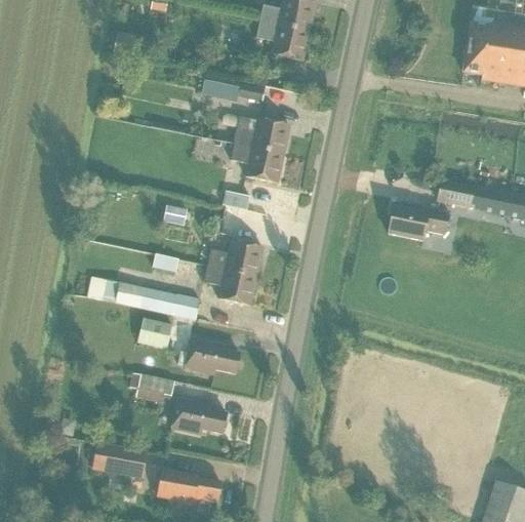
[(259,21),(309,31),(315,2),(305,0),(281,0),(280,8),(263,4),(259,21)]
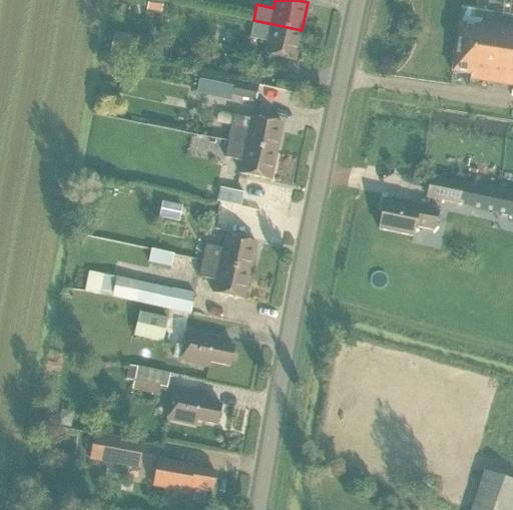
[(296,58),(302,30),(253,20),(249,36),(267,39),(265,51),(296,58)]
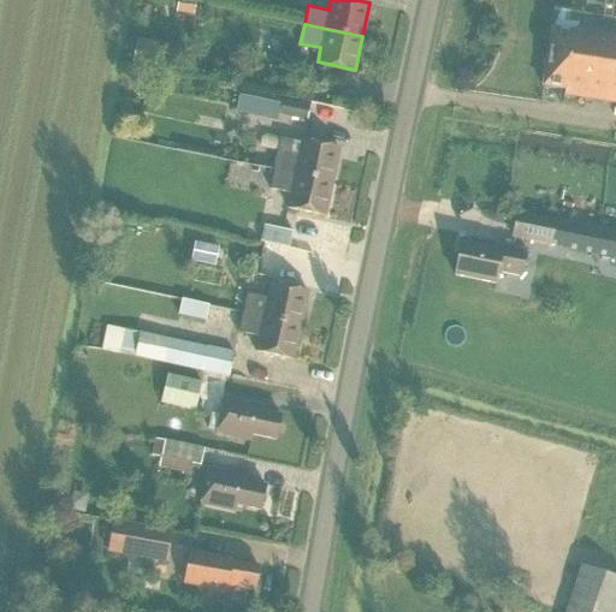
[(615,29),(574,24),(574,29),(551,25),(543,83),(564,87),(564,91),(615,99),(615,29)]
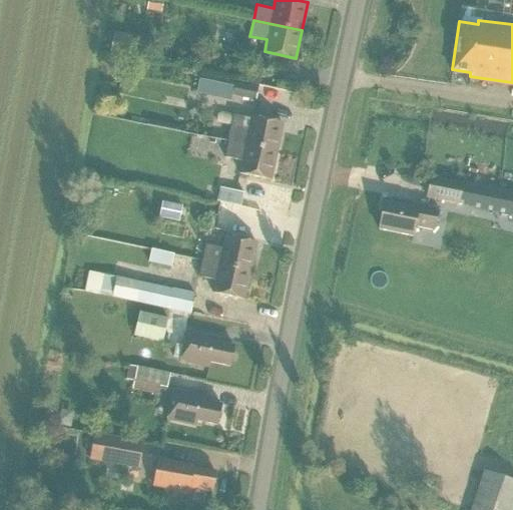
[(141,58),(145,35),(114,30),(110,53),(141,58)]
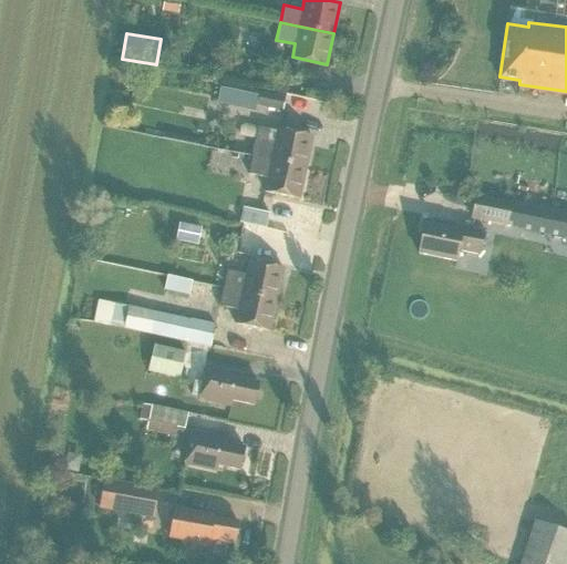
[(297,68),(284,65),(280,82),(295,84),(297,68)]
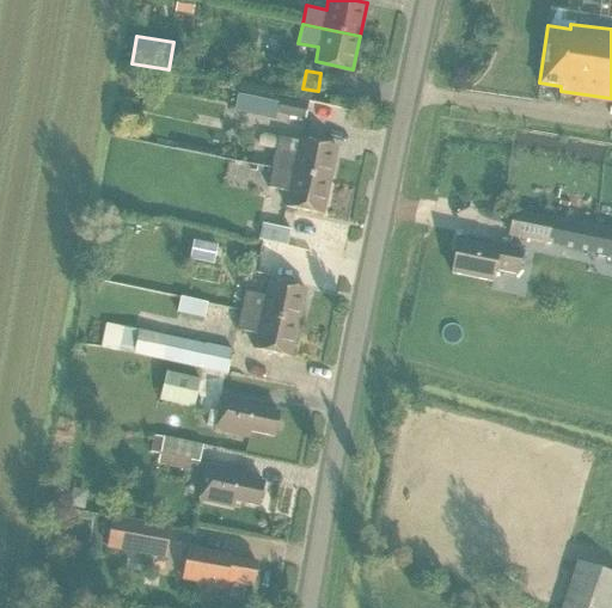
[(270,116),(274,96),(240,88),(236,109),(270,116)]
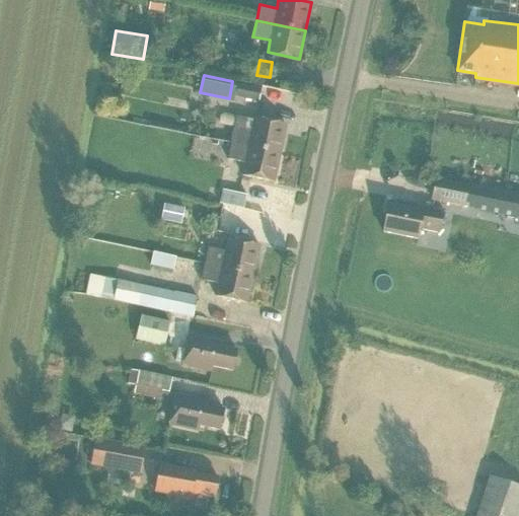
[(258,99),(262,86),(237,81),(235,94),(258,99)]
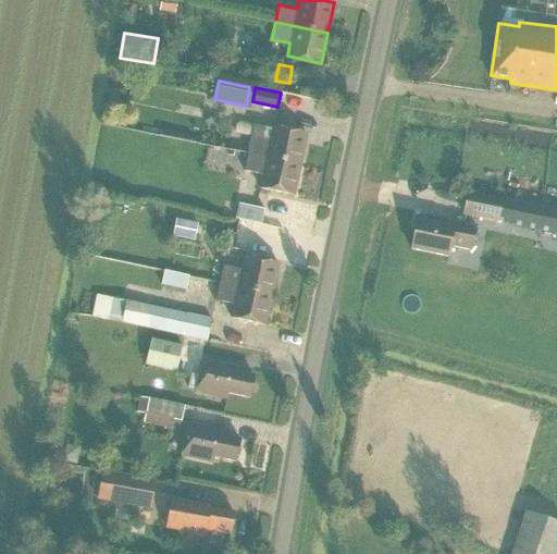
[(247,151),(300,162),(307,132),(273,125),(272,126),(254,123),(247,151)]
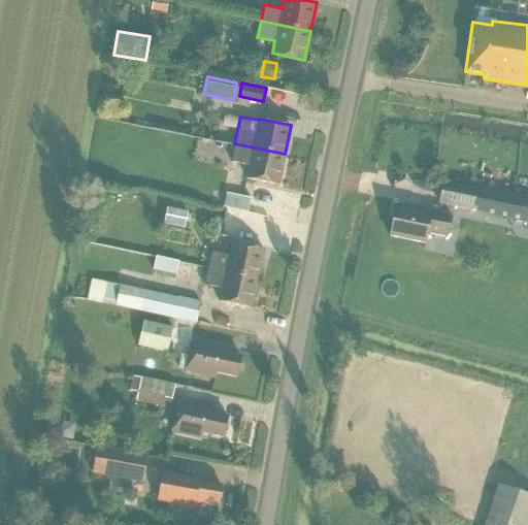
[(278,183),(285,154),(234,143),(231,160),(249,164),(246,176),(278,183)]
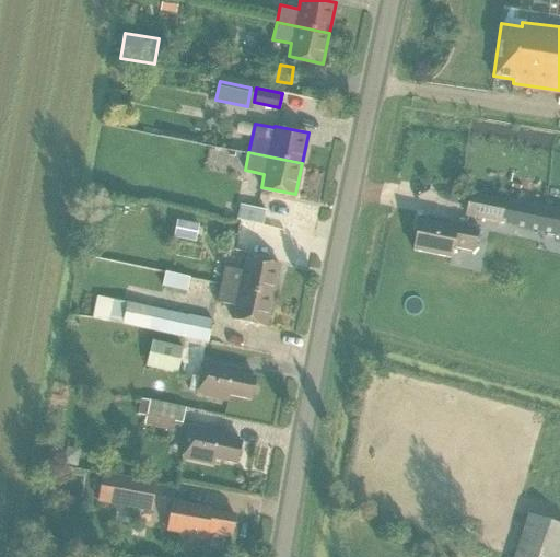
[(500,220),(504,199),(470,192),(466,213),(500,220)]
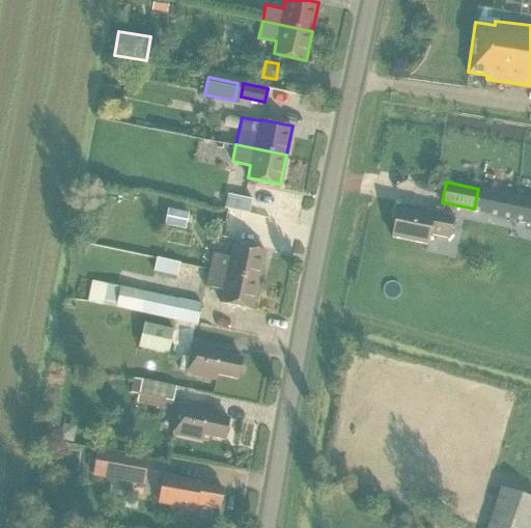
[(530,195),(479,186),(478,189),(474,209),(511,217),(530,220),(530,195)]
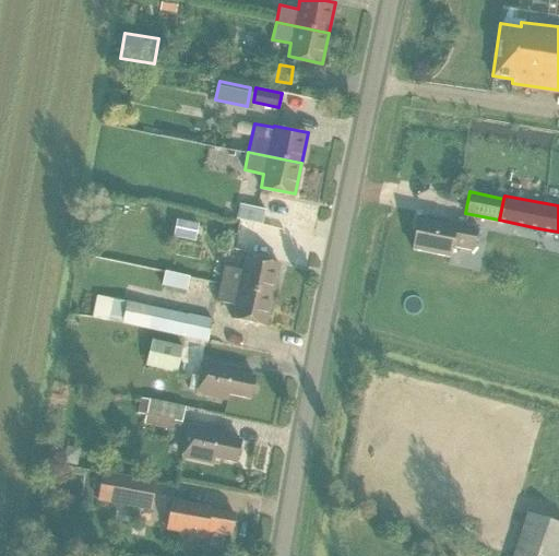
[(240,201),(239,216),(264,220),(266,204),(240,201)]
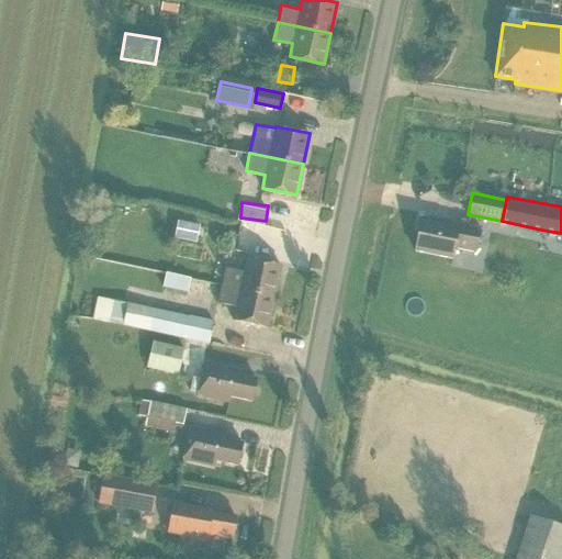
[(451,225),(422,219),(415,249),(451,256),(453,246),(475,250),(480,225),(452,220),(451,225)]
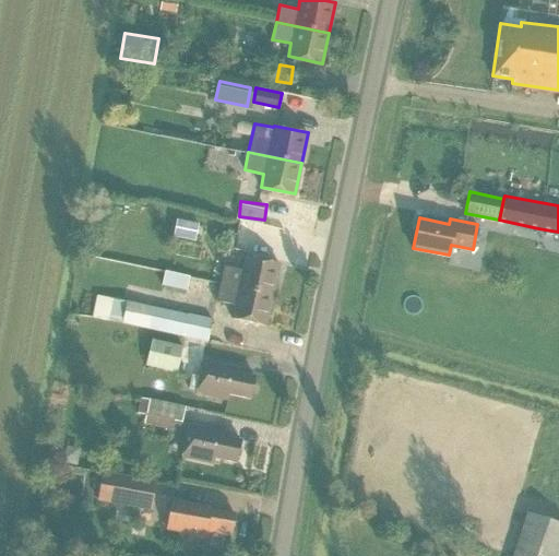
[(194,239),(198,223),(177,219),(174,235),(194,239)]
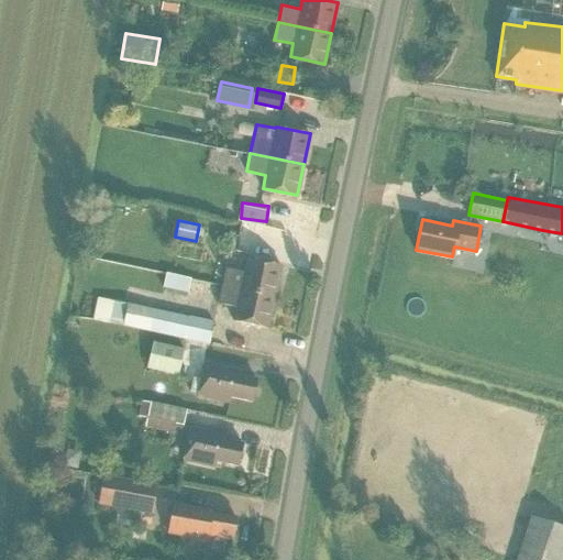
[(221,284),(275,296),(282,265),(247,257),(244,271),(225,266),(221,284)]
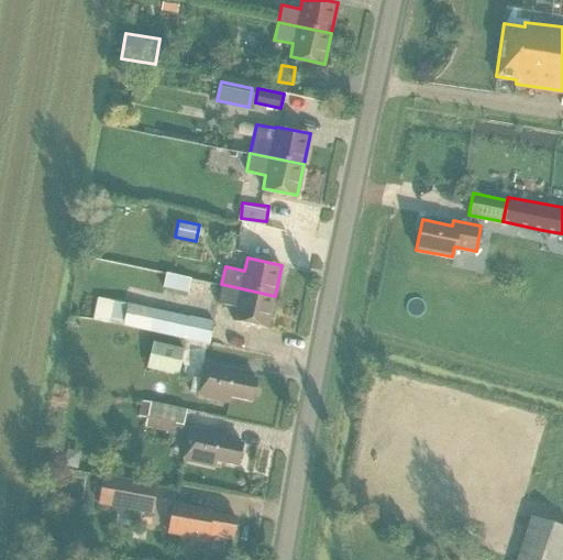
[(188,292),(190,276),(166,271),(163,286),(188,292)]
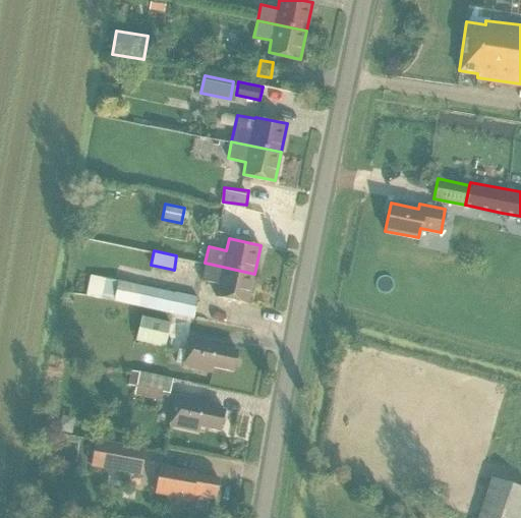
[(248,302),(254,274),(205,263),(201,278),(219,282),(216,294),(248,302)]
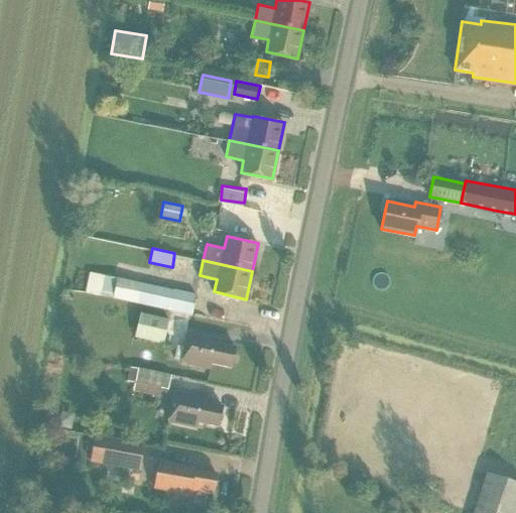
[(192,314),(197,293),(106,273),(101,293),(192,314)]
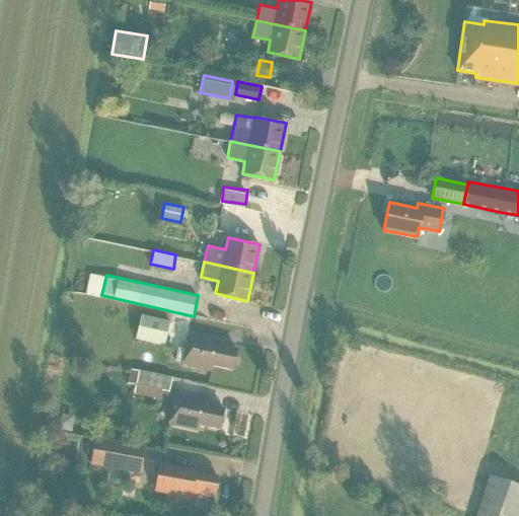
[(166,345),(171,320),(141,314),(136,339),(166,345)]
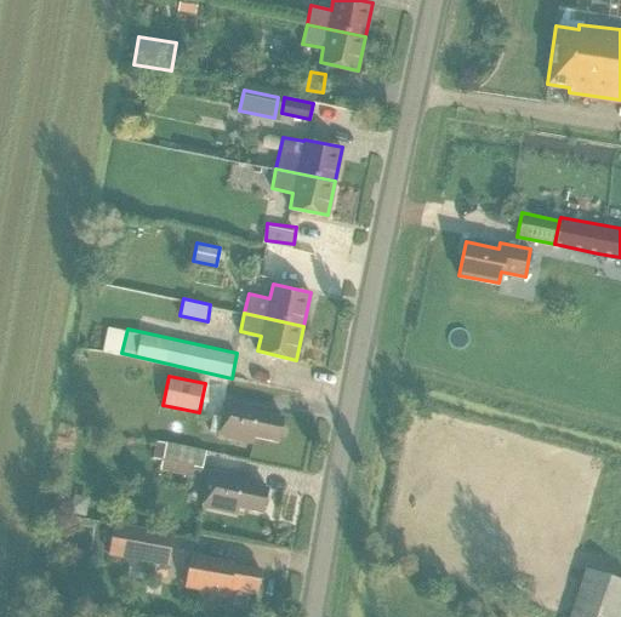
[(278,440),(283,417),(271,413),(272,407),(226,398),(217,434),(252,441),(254,435),(278,440)]
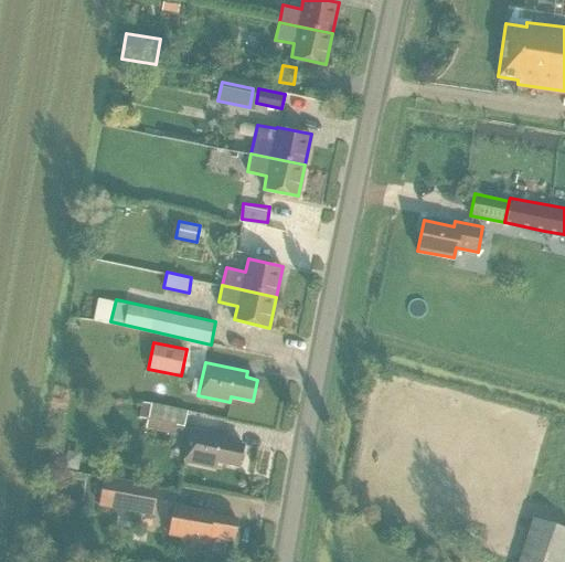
[(184,425),(188,410),(151,402),(148,417),(184,425)]
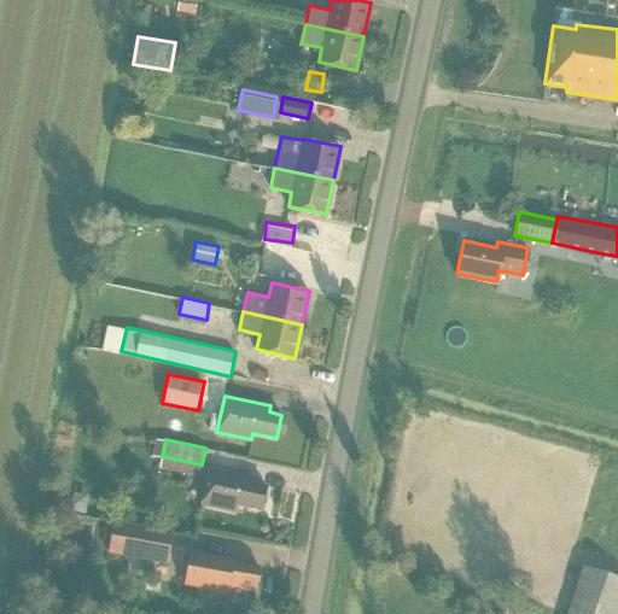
[(261,509),(266,485),(254,483),(255,477),(209,466),(200,502),(235,510),(238,504),(261,509)]
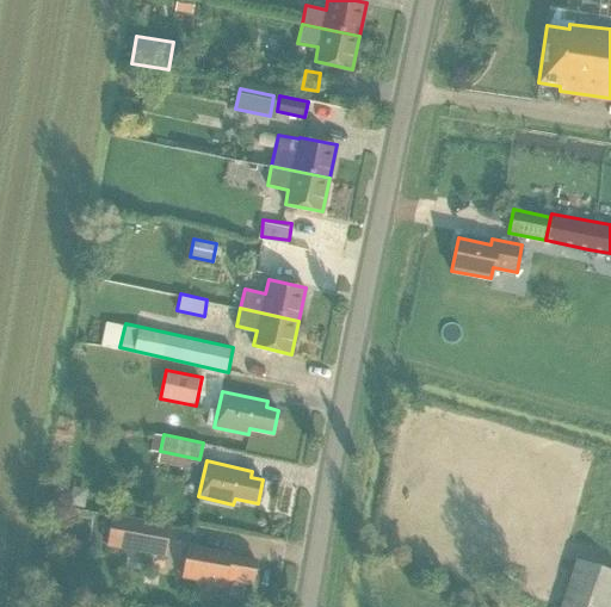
[(73,485),(69,500),(84,503),(87,488),(73,485)]
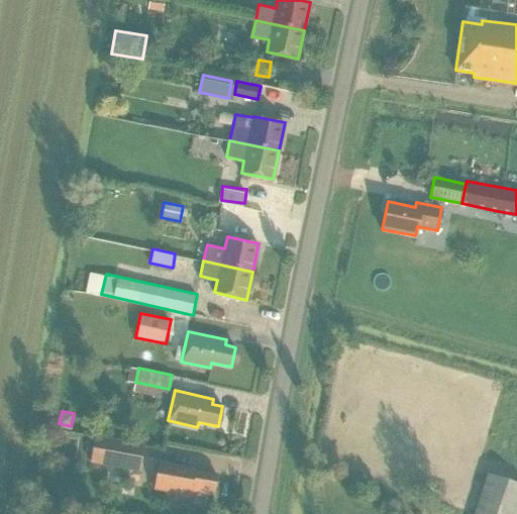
[(65,431),(61,452),(90,457),(94,437),(65,431)]
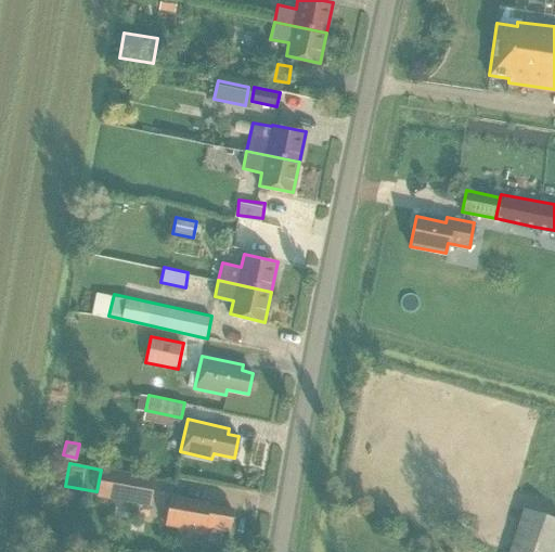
[(151,505),(156,476),(102,467),(98,496),(151,505)]
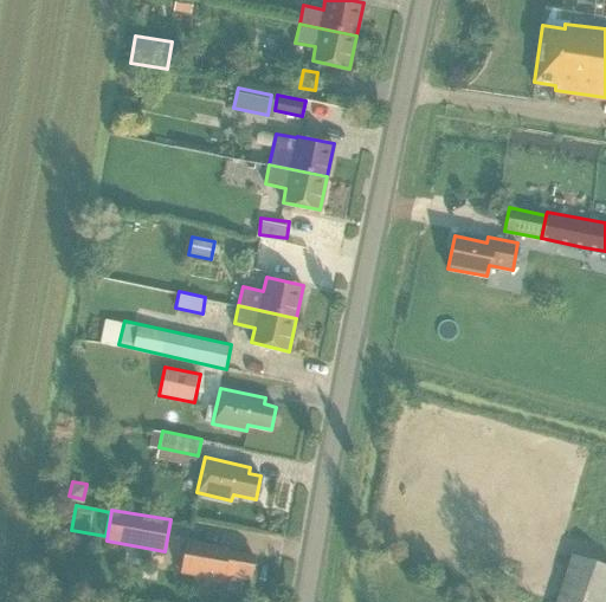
[(250,577),(255,555),(227,550),(229,548),(187,541),(181,571),(223,578),(224,574),(250,577)]
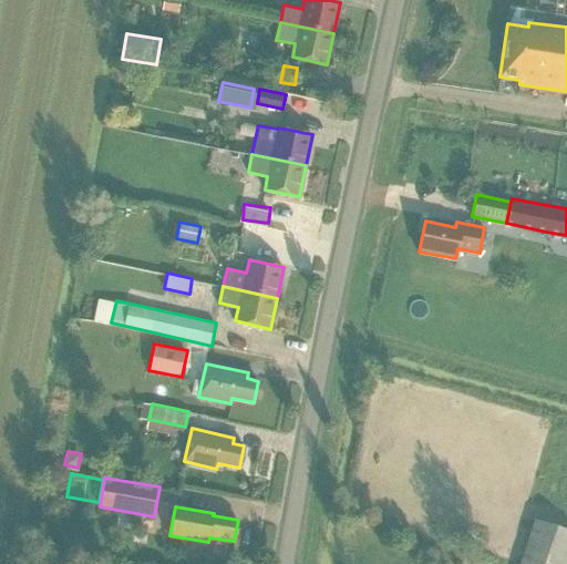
[(566,563),(566,529),(535,519),(521,562),(519,563),(566,563)]
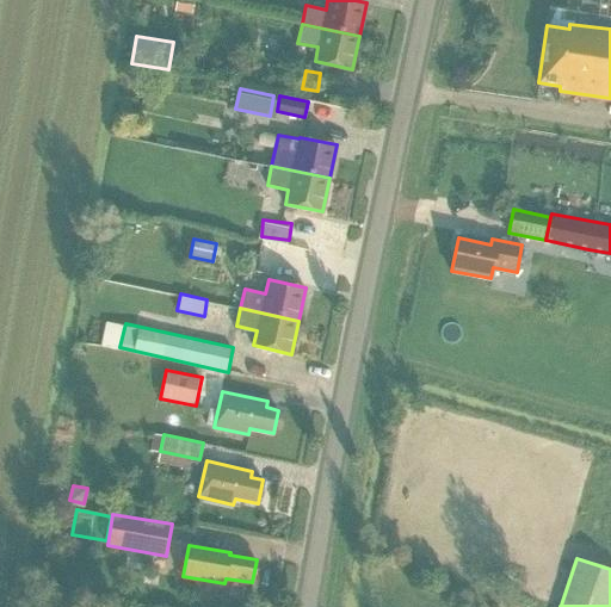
[(54,578),(35,577),(35,590),(53,590),(54,578)]
